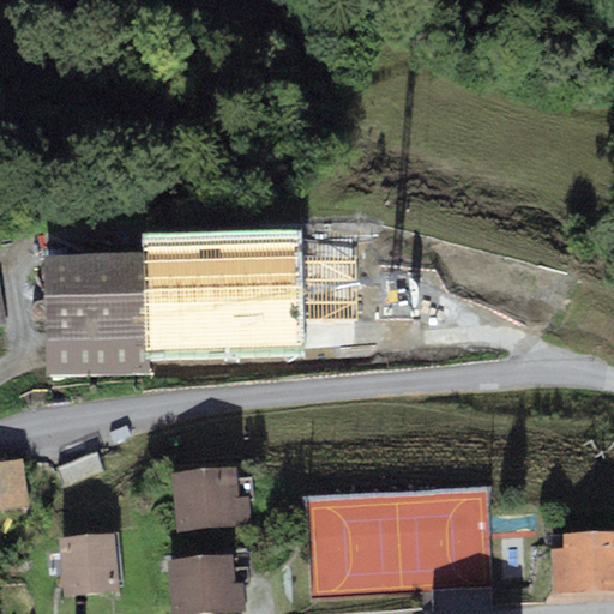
[(151,252),(42,256),(47,375),(176,372),(174,326),(154,326),(154,317),(167,317),(166,264),(152,265),(151,252)]
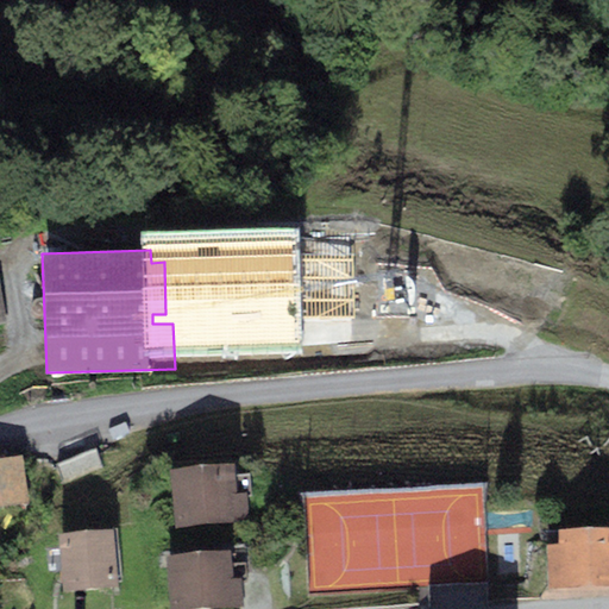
[(101,466),(94,450),(57,464),(64,481),(101,466)]
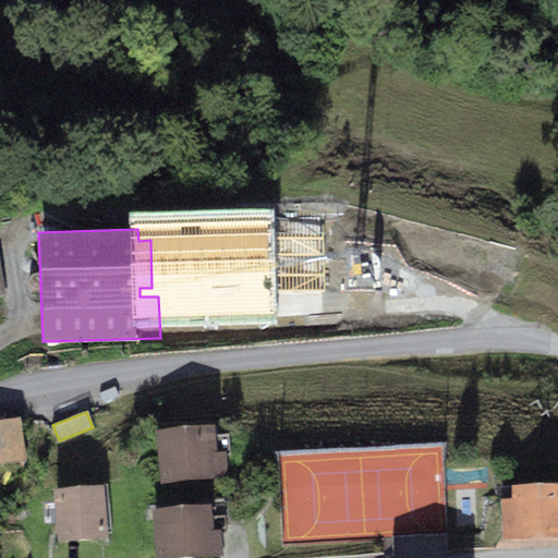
[(215,424),(155,428),(159,482),(227,477),(225,451),(217,451),(215,424)]
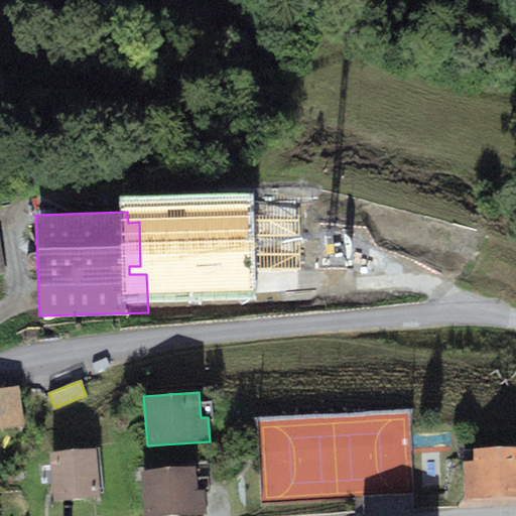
[(14,394),(0,396),(0,435),(21,432),(14,394)]
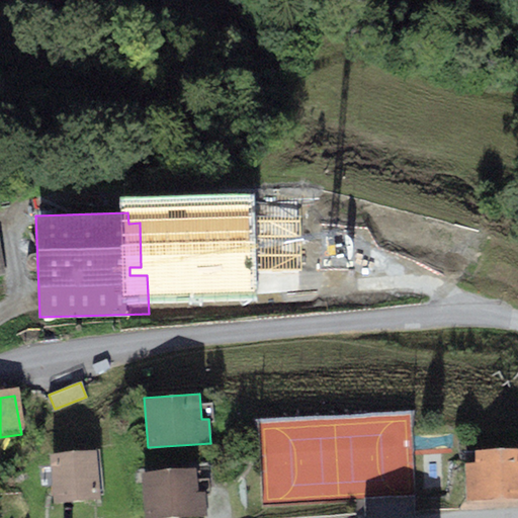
[(517,448),(476,450),(476,462),(464,463),(465,500),(517,498),(517,448)]
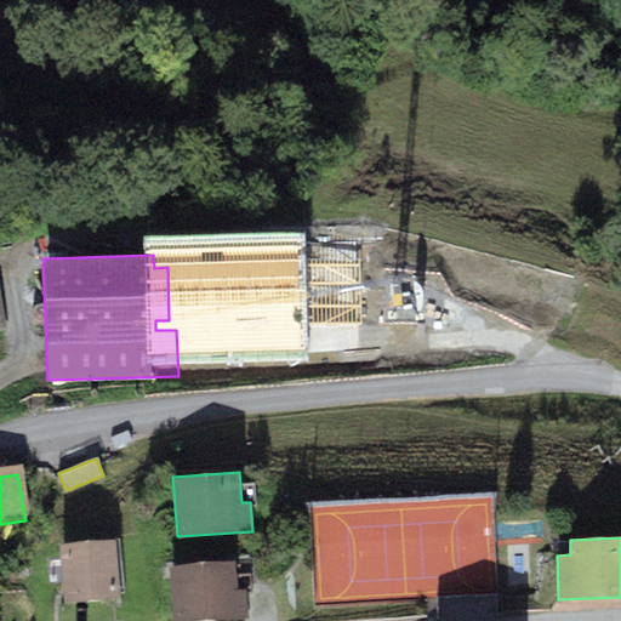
[(114,539),(60,543),(64,602),(119,597),(114,539)]
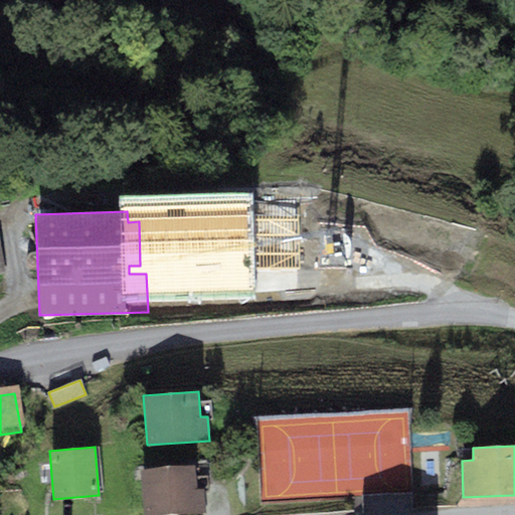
[(194,466),(142,469),(145,514),(176,514),(205,513),(204,489),(195,489),(194,466)]
